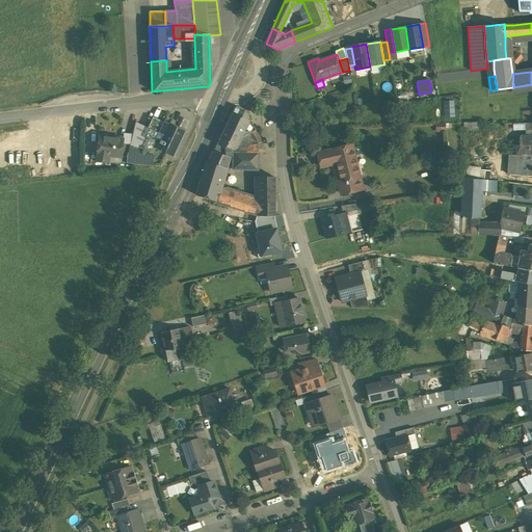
[(443,100),(444,116),(454,116),(454,100),(443,100)]
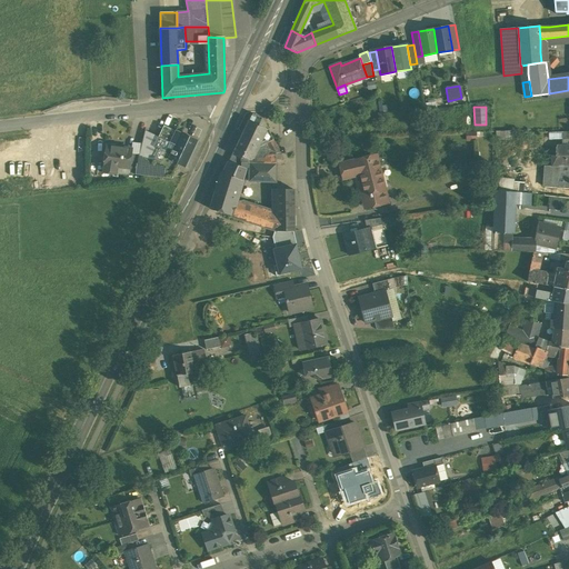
[(262,119),(251,115),(248,121),(259,127),(262,119)]
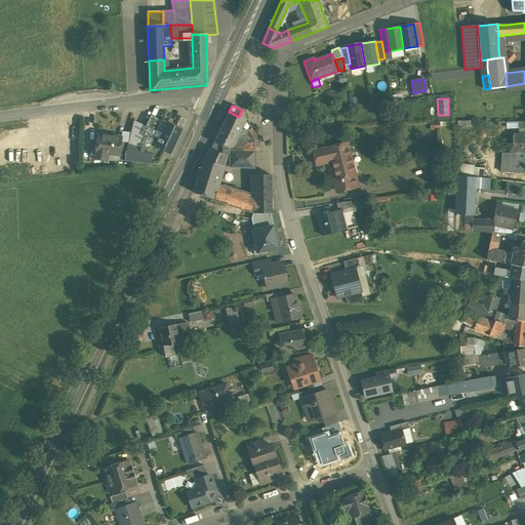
[(239,117),(229,112),(221,128),(236,135),(245,116),(242,110),(239,117)]
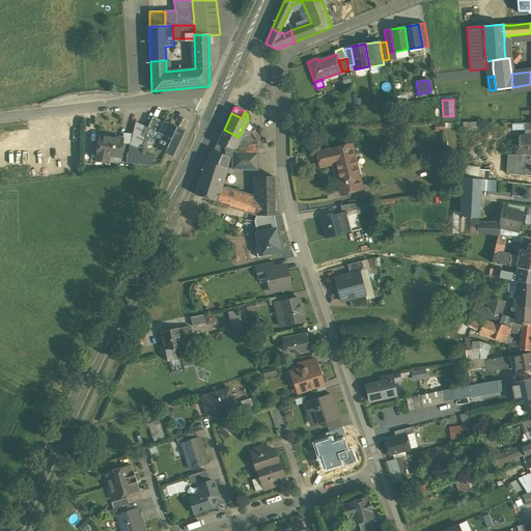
[(152,145),(146,142),(142,149),(129,146),(130,144),(122,143),(120,157),(119,162),(127,162),(127,163),(160,167),(167,154),(172,156),(184,132),(169,124),(169,126),(152,117),(143,138),(154,143),(152,145)]
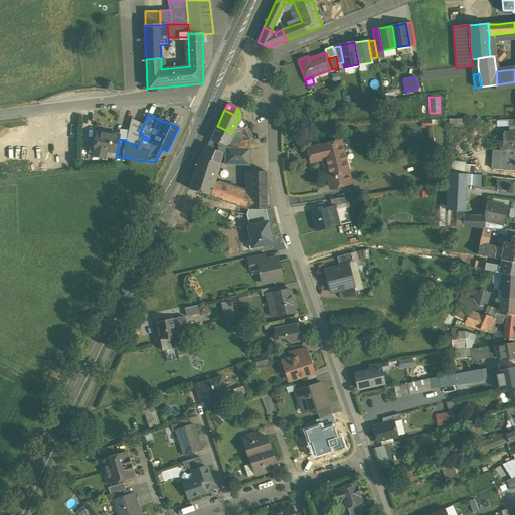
[(217,126),(216,126),(207,147),(218,151),(218,147),(228,148),(228,144),(233,134),(231,133),(217,126)]
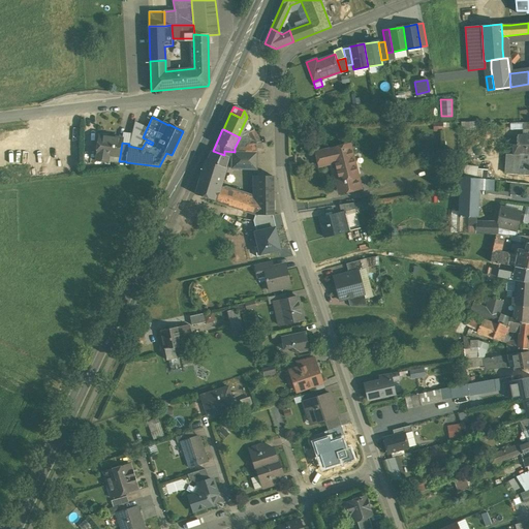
[(254,130),(248,133),(247,145),(256,143),(260,143),(254,130)]
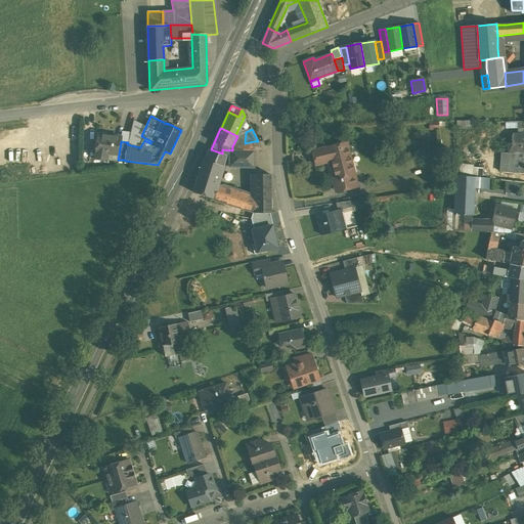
[(523,133),(519,134),(513,134),(512,134),(511,143),(520,143),(520,153),(523,151),(523,133)]
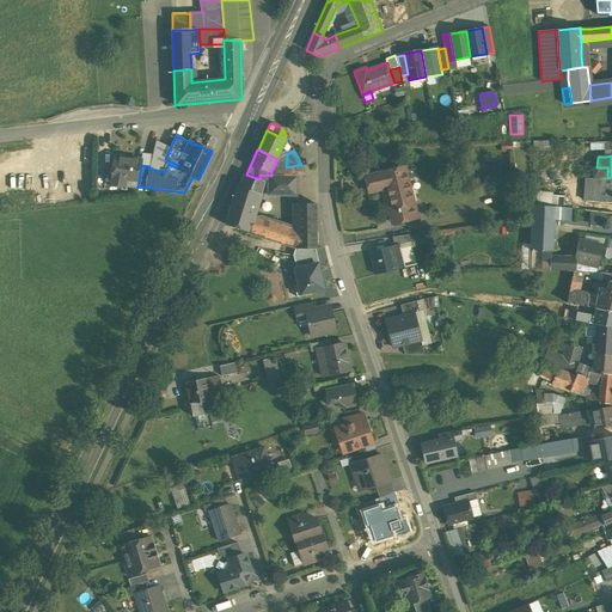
[(141,160),(115,157),(111,187),(124,188),(124,185),(126,179),(139,181),(141,165),(141,160)]
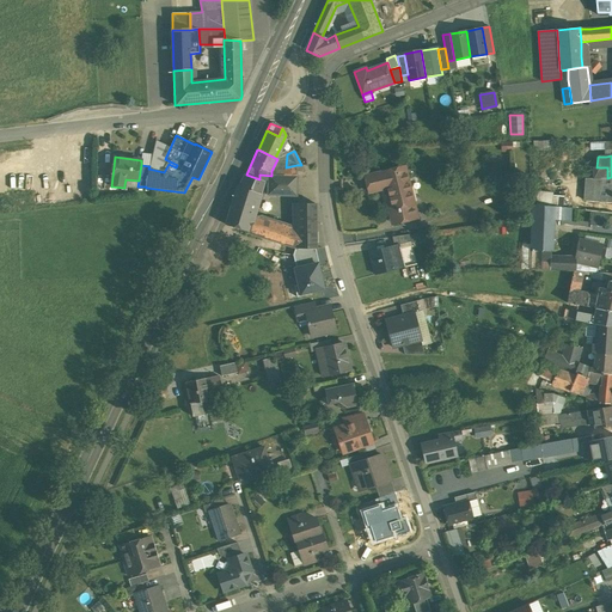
[(297,165),(286,167),(282,176),(297,176),(297,165)]
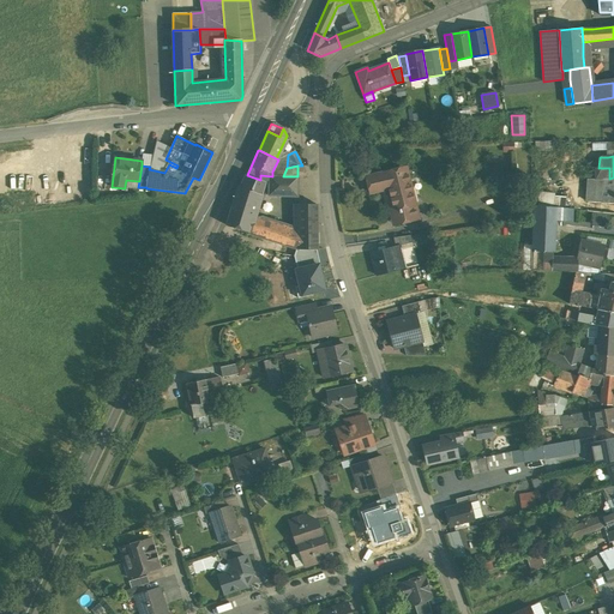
[(405,168),(366,178),(371,193),(389,188),(392,204),(389,205),(391,216),(402,214),(416,210),(405,168)]
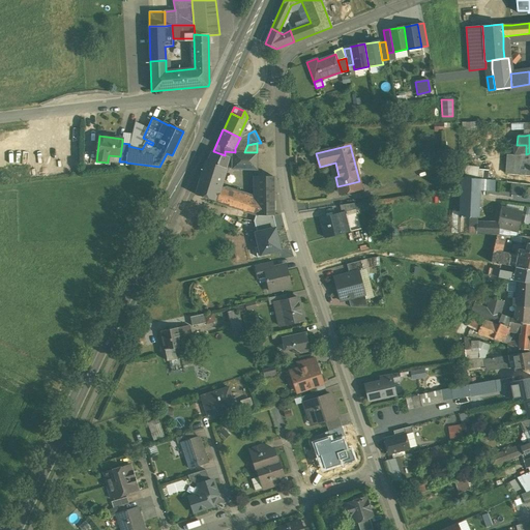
[(517,145),(513,145),(513,154),(526,154),(526,145),(517,145)]
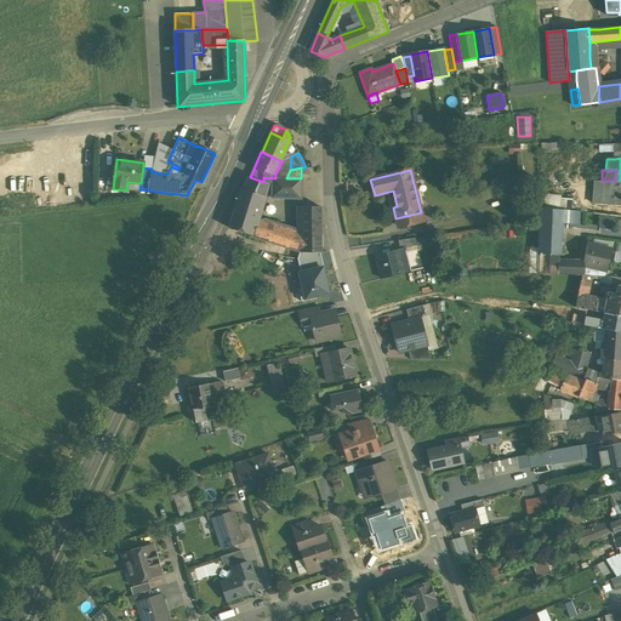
[(263,182),(250,177),(244,191),(263,197),(263,182)]
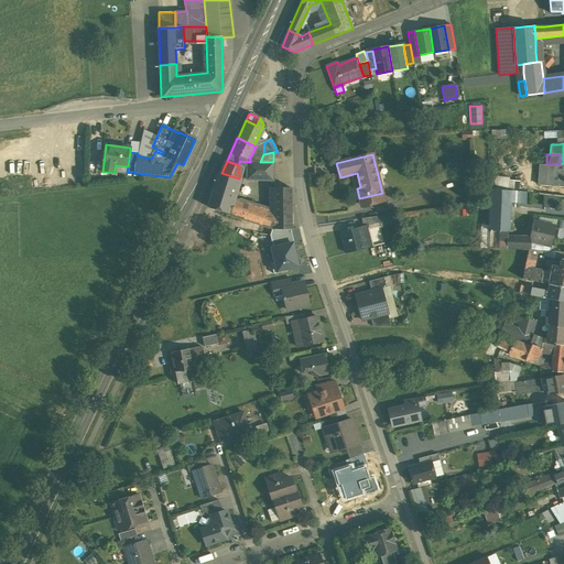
[(250,162),(239,161),(239,165),(239,179),(272,180),(273,162),(260,162),(250,162)]
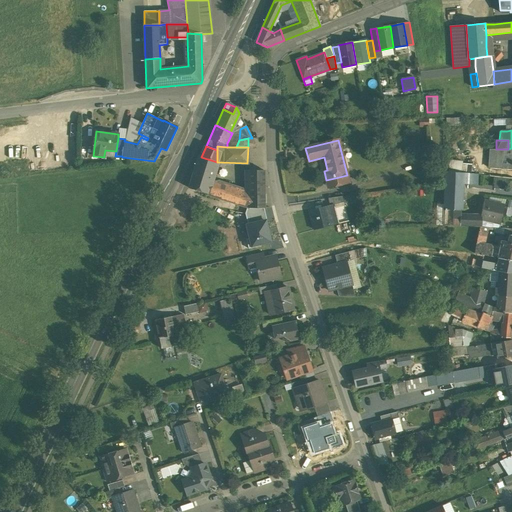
[(511,151),(511,148),(508,149),(496,149),(489,150),(488,168),(511,169),(511,166),(507,166),(507,158),(508,151),(511,151)]
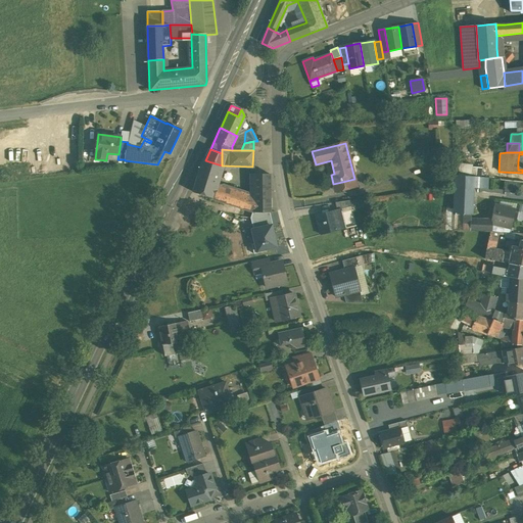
[(205,160),(202,159),(197,177),(196,177),(194,181),(195,181),(192,192),(211,198),(212,198),(216,187),(216,186),(222,165),(205,160)]
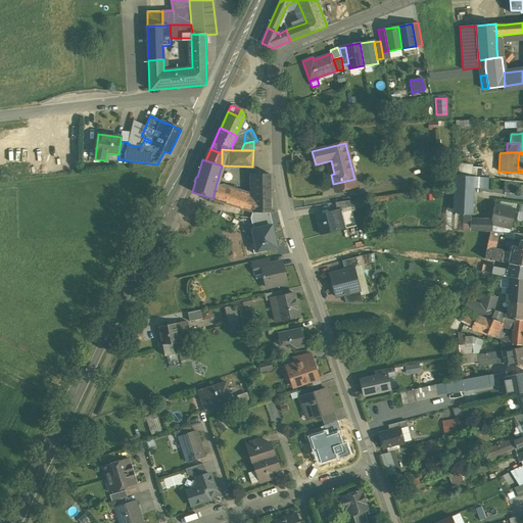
[(459,176),(471,177),(473,165),(460,164),(459,176)]
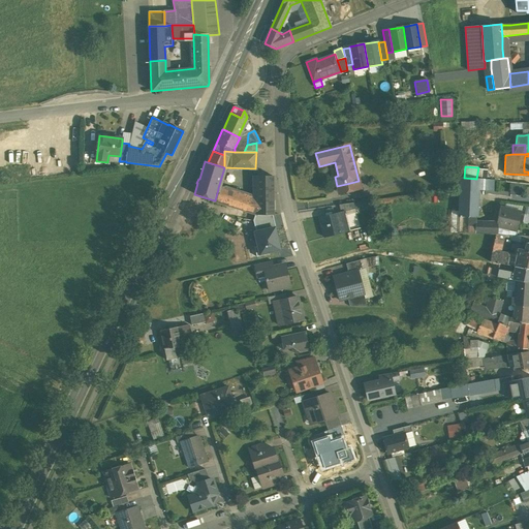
[(273,176),(256,176),(256,200),(257,200),(257,215),(274,215),(273,176)]
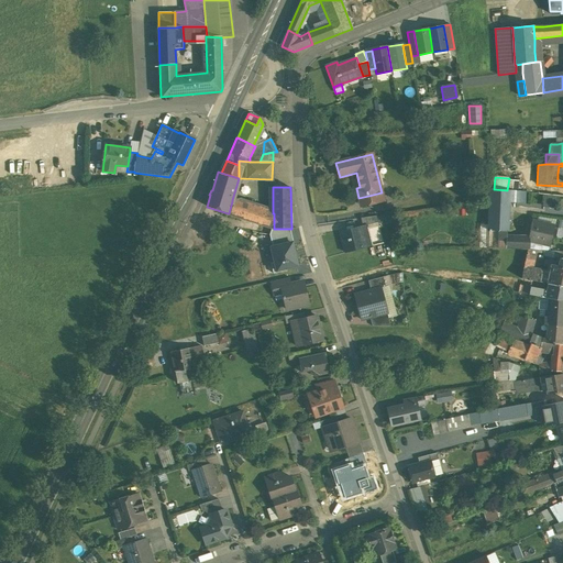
[(494,189),(490,188),(489,230),(508,231),(509,203),(509,190),(507,190),(494,189)]
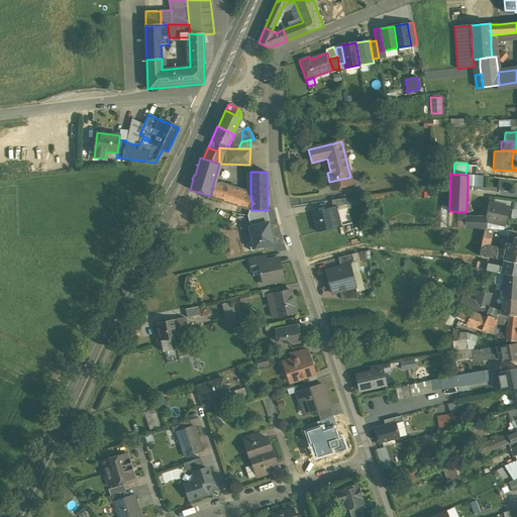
[(485,177),(468,175),(468,187),(484,189),(485,177)]
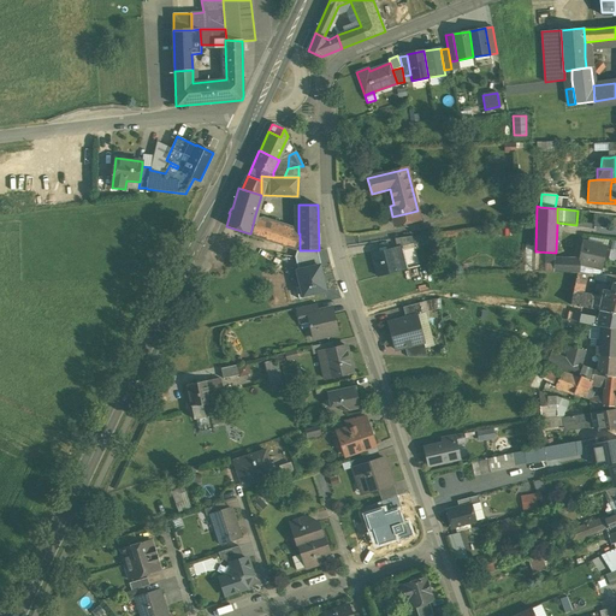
[(418,211),(403,214),(406,223),(420,219),(418,211)]
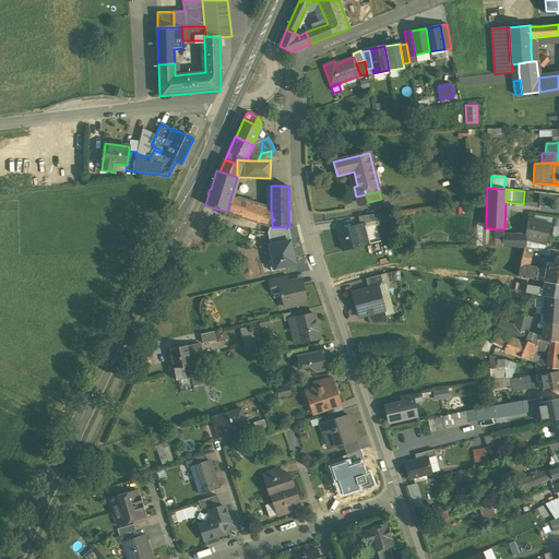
[(271,212),(235,200),(230,200),(227,212),(241,216),(240,217),(270,227),(272,227),(272,212),(271,212)]
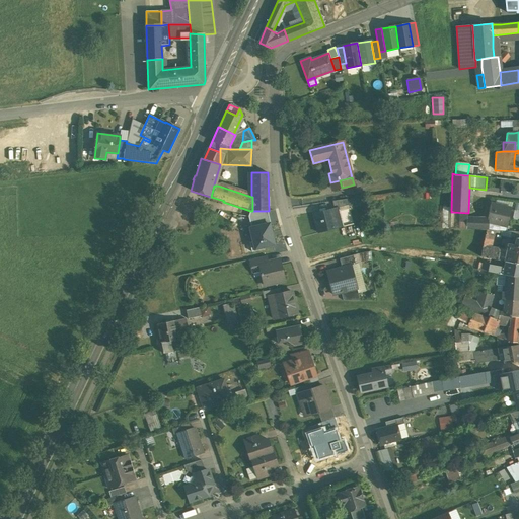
[(347,199),(332,201),(335,208),(338,207),(338,208),(348,206),(347,199)]
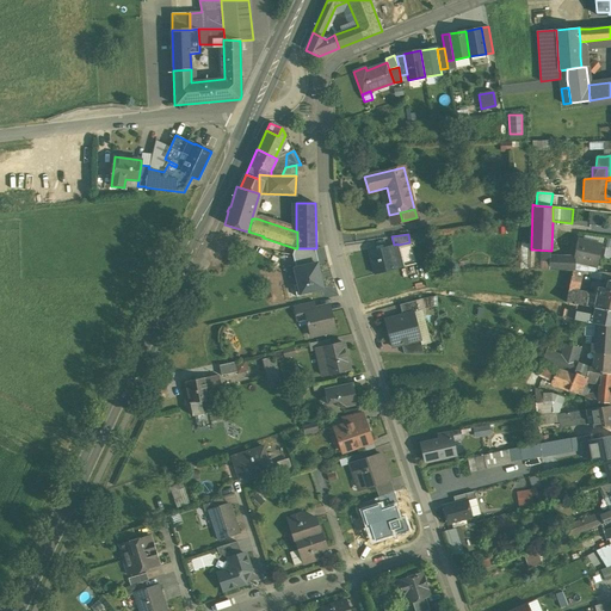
[(602,246),(578,240),(574,257),(573,261),(575,263),(586,264),(597,266),(602,246)]
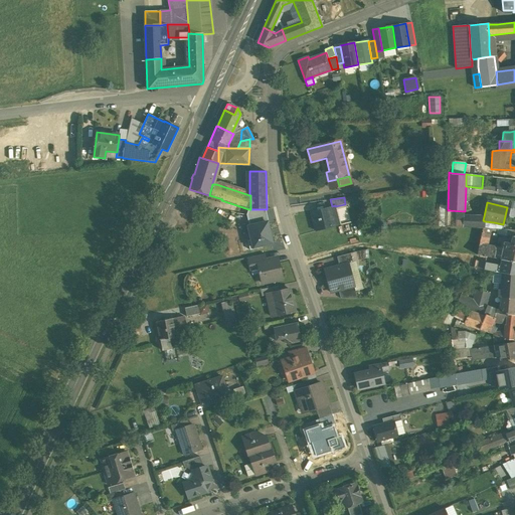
[(332,206),(311,211),(316,231),(340,225),(335,206),(335,205),(332,206)]
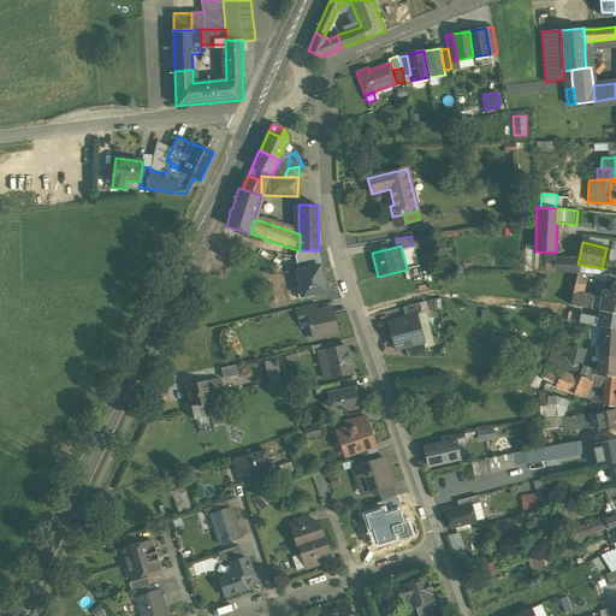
[(319,250),(300,250),(297,250),(295,259),(298,271),(320,266),(317,253),(318,252),(319,250)]
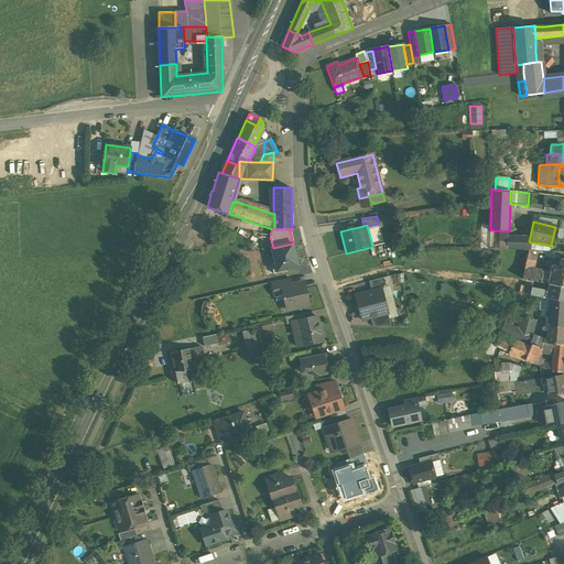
[(509,231),(490,230),(489,239),(507,240),(508,240),(509,231)]
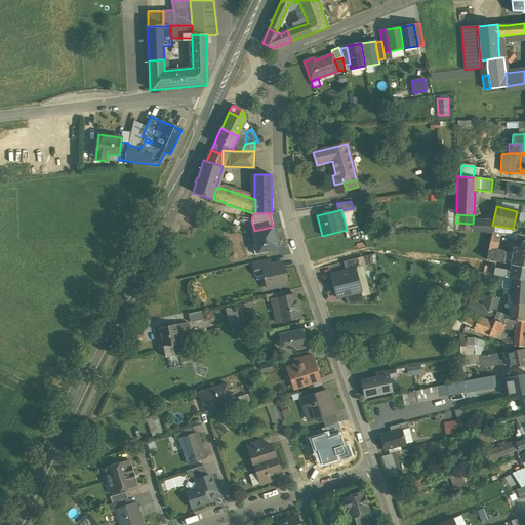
[(493,220),(480,219),(472,227),(472,232),(489,233),(492,233),(494,233),(494,226),(492,225),(493,220)]
